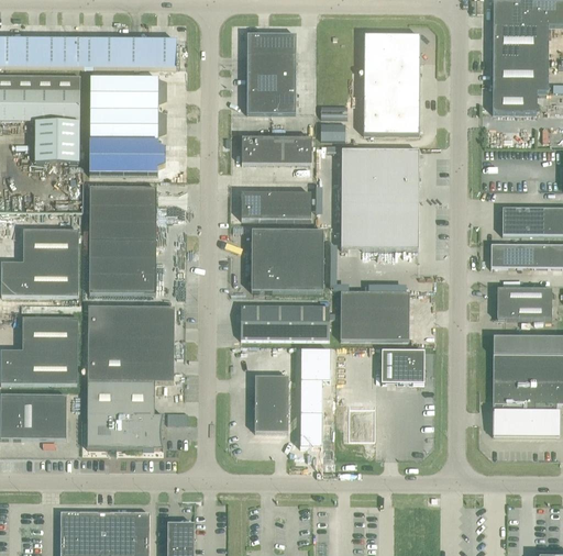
[(493,0),(492,111),(537,111),(537,89),(548,89),(548,23),(562,23),(562,0),(493,0)]
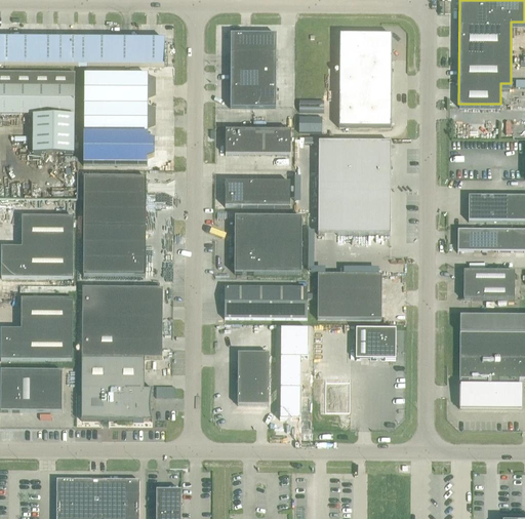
[(230,30),(230,104),(276,104),(276,30),(230,30)]
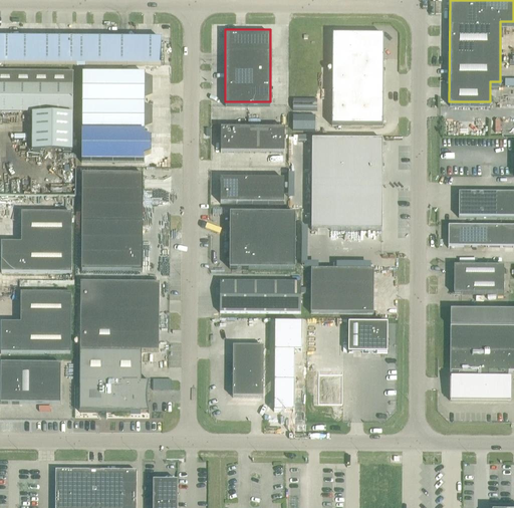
[(383,30),(332,29),(331,120),(382,121),(383,30)]
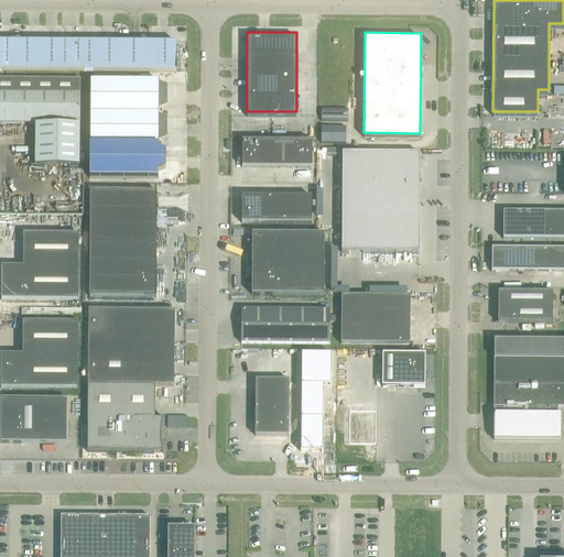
[(176,37),(0,36),(0,64),(176,66),(176,37)]
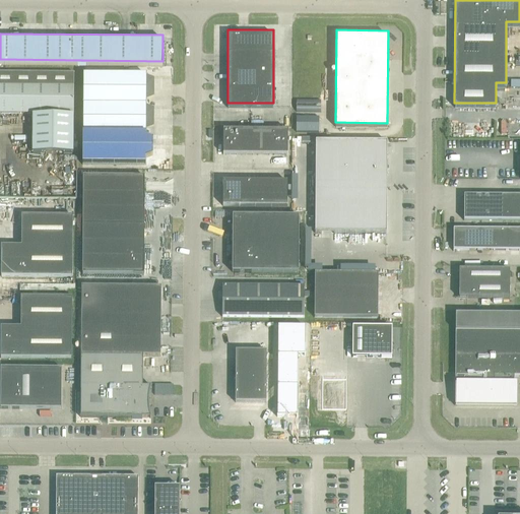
[(0,66),(0,108),(33,109),(33,148),(73,148),(73,67),(0,66)]
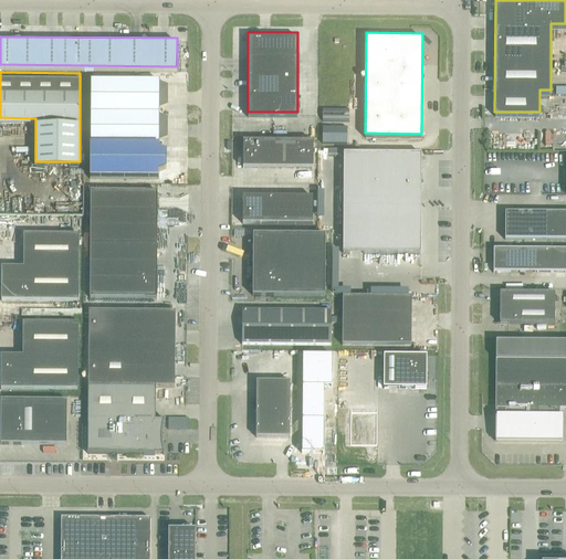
[(159,75),(91,75),(90,172),(158,173),(158,170),(166,167),(166,147),(158,145),(158,137),(167,134),(167,115),(159,112),(159,105),(167,102),(167,82),(159,80),(159,75)]
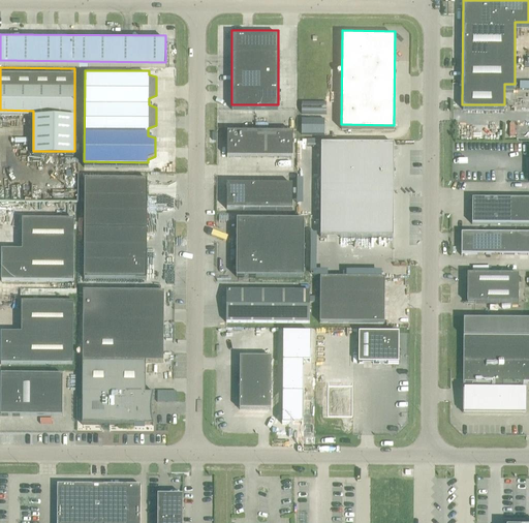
[(301,96),(301,108),(325,109),(325,97),(301,96)]
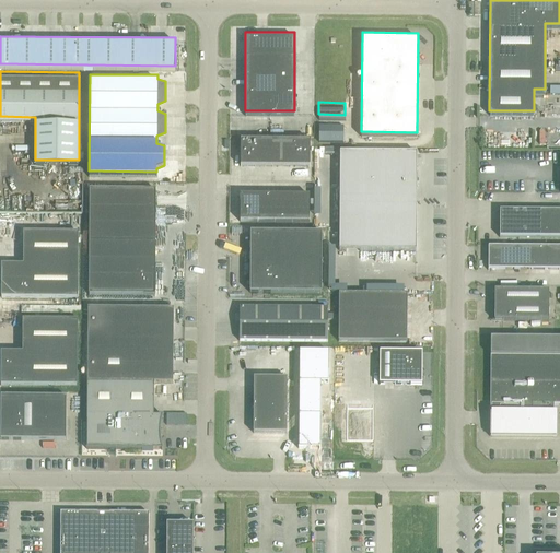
[(319,121),(319,137),(343,137),(343,121),(319,121)]
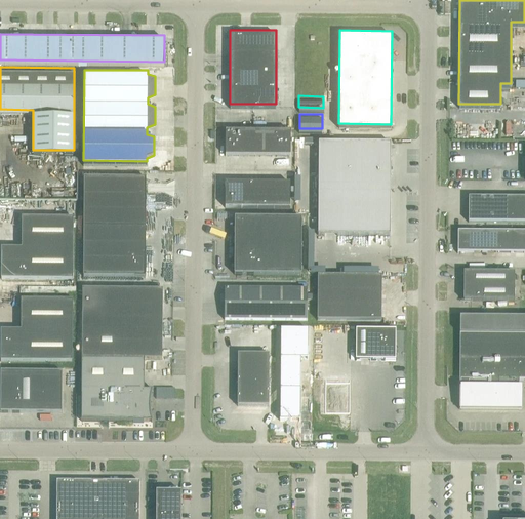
[(225,151),(290,151),(290,126),(225,126),(225,151)]
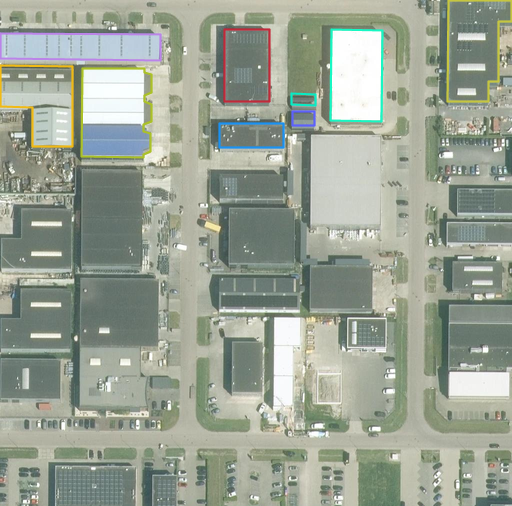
[(310,224),(380,225),(381,134),(310,134),(310,224)]
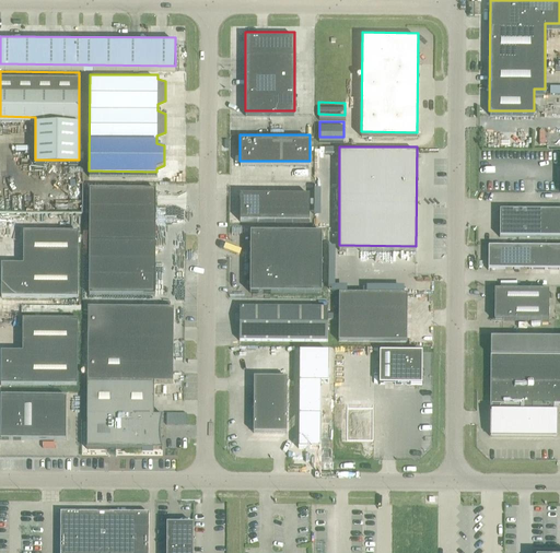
[(89,184),(89,289),(154,290),(155,185),(89,184)]
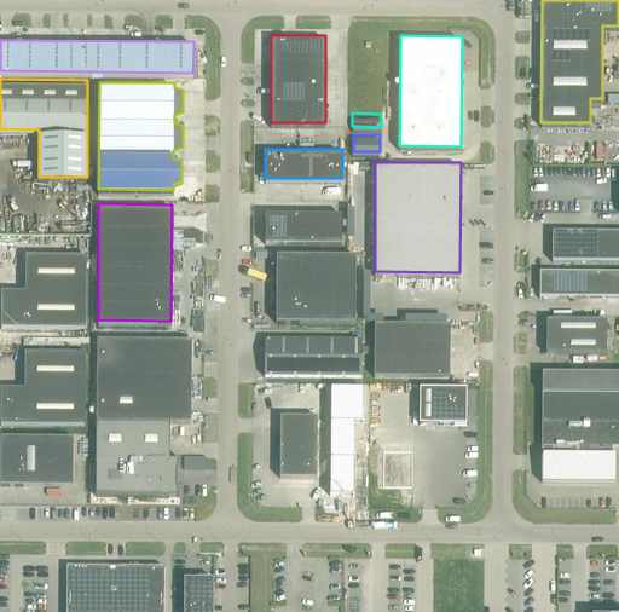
[(265,209),(265,238),(341,240),(341,211),(265,209)]
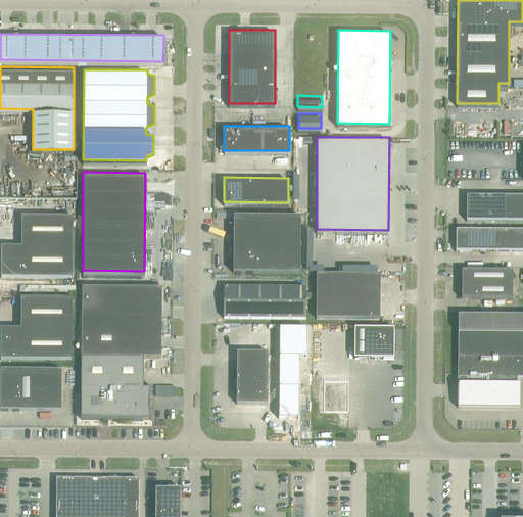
[(466,216),(522,216),(522,191),(466,191),(466,216)]
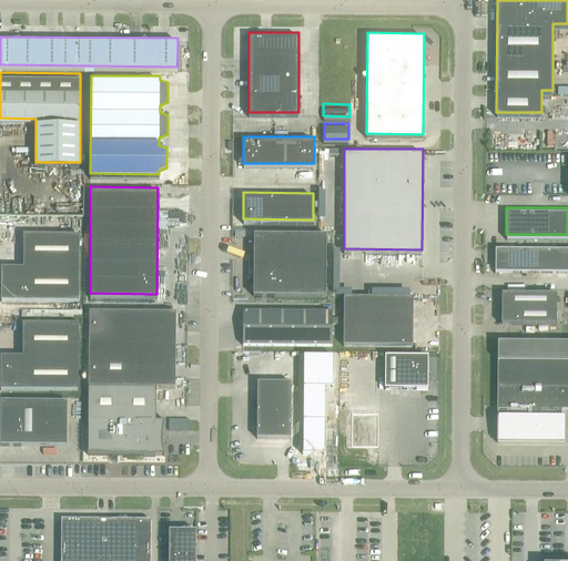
[(79,297),(79,231),(23,230),(23,263),(1,263),(1,296),(79,297)]
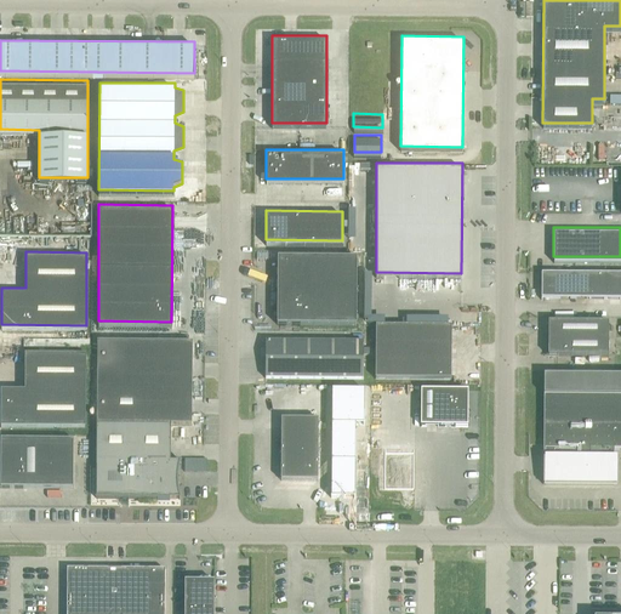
[(357,253),(277,251),(277,319),(314,319),(314,327),(324,327),(324,319),(355,319),(357,253)]
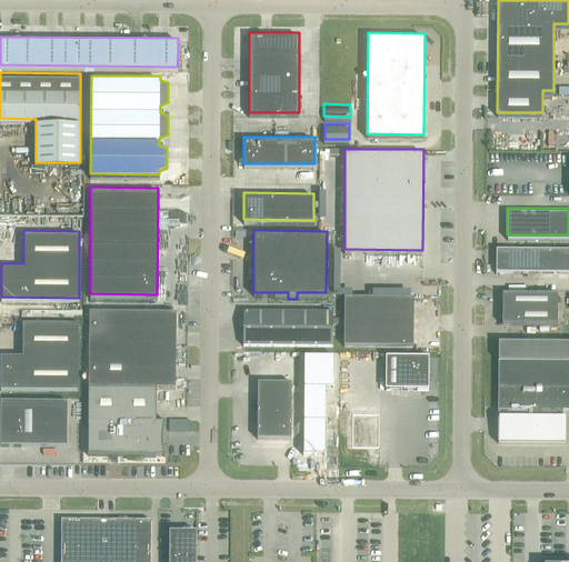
[(223,250),(242,246),(240,238),(221,242),(223,250)]
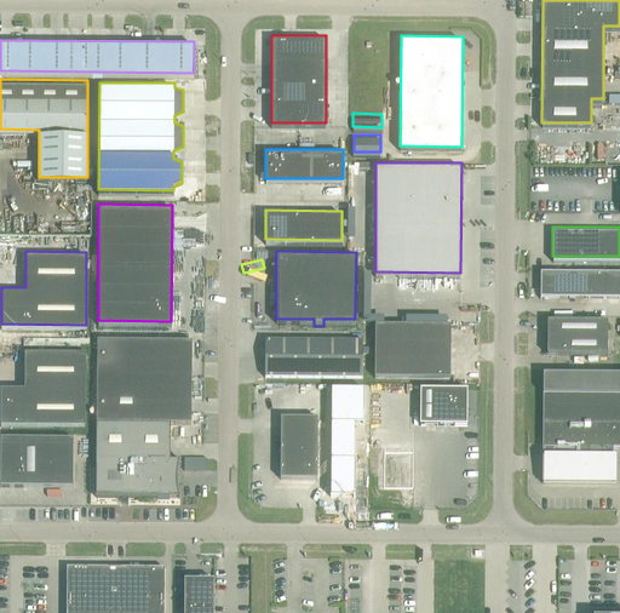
[(540,293),(541,293),(541,292),(619,292),(619,267),(540,267),(540,293)]
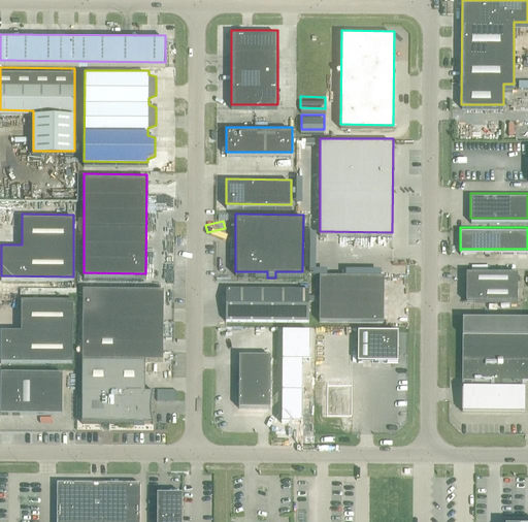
[(466,297),(517,297),(517,268),(466,268),(466,297)]
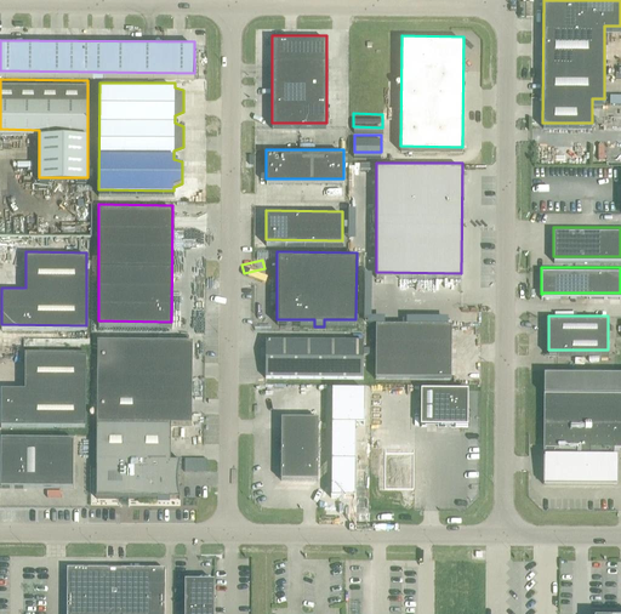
[(375,373),(451,374),(451,320),(375,319),(375,373)]
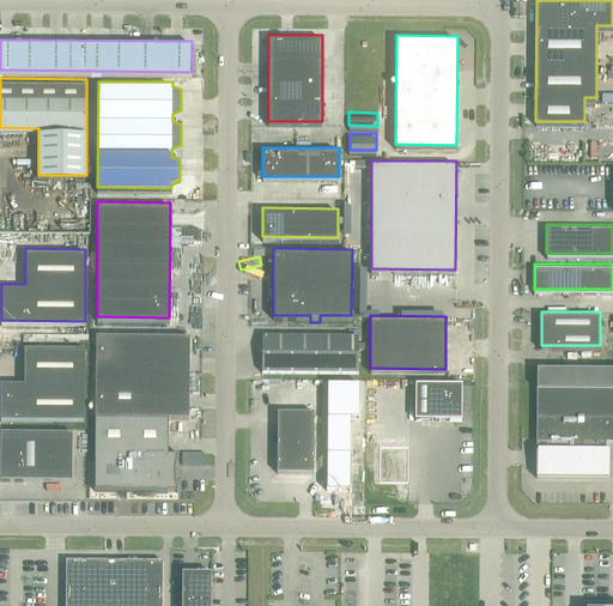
[(262,331),(261,367),(358,368),(358,332),(320,331),(320,322),(310,322),(310,331),(262,331)]
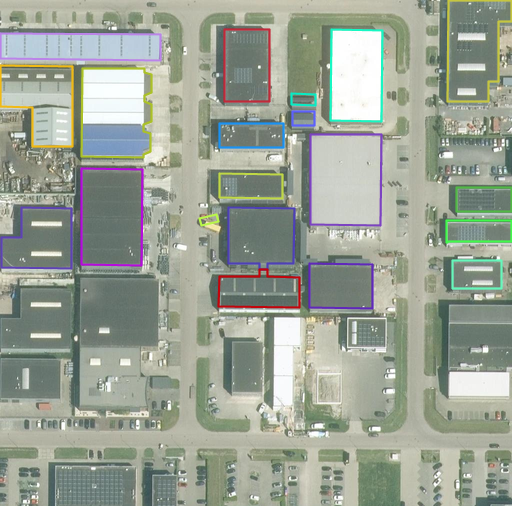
[(79,344),(79,405),(104,405),(129,406),(147,406),(148,406),(147,402),(146,397),(146,393),(146,388),(146,384),(147,379),(149,375),(148,375),(148,376),(140,376),(140,345),(158,345),(158,277),(107,277),(80,277),(79,344)]
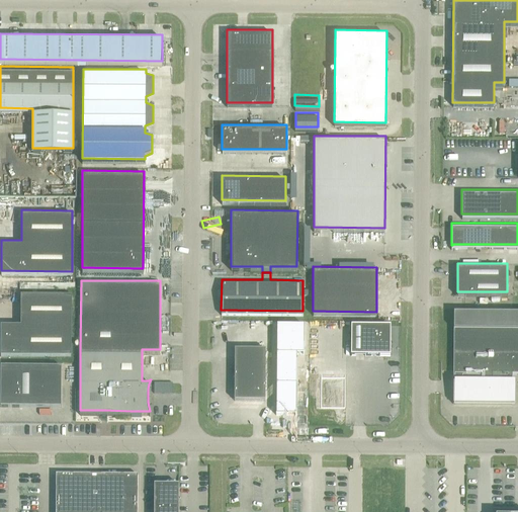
[(71,290),(20,290),(20,321),(0,321),(0,351),(71,351),(71,290)]
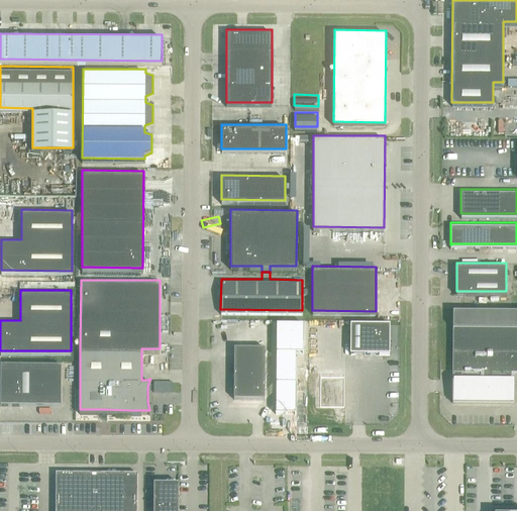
[(516,369),(516,307),(452,307),(451,398),(511,398),(511,369),(516,369)]
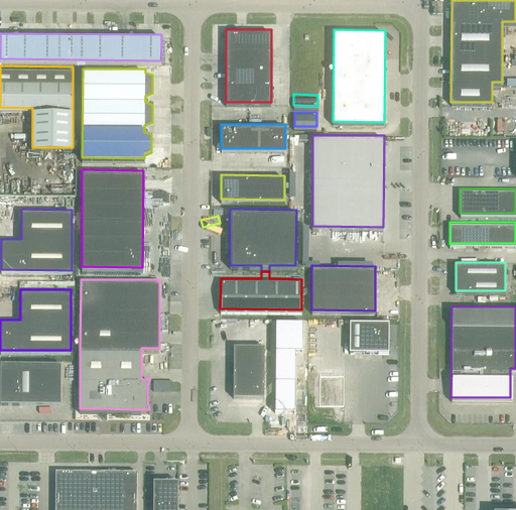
[(275,319),(275,408),(294,408),(295,348),(302,348),(302,319),(275,319)]
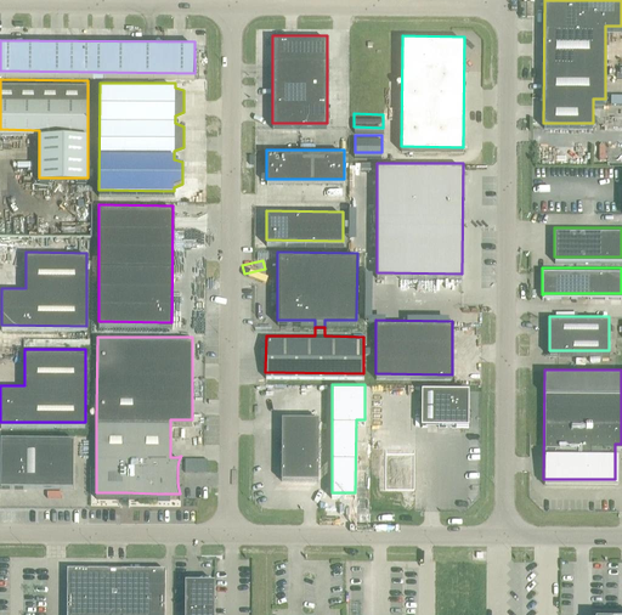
[(420,421),(468,422),(469,385),(422,384),(420,421)]
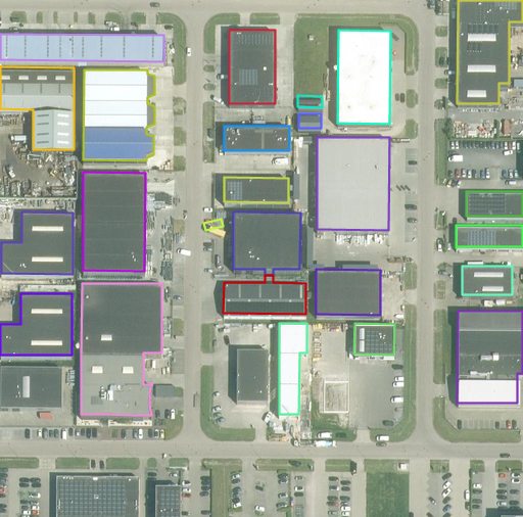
[(268,400),(268,348),(237,347),(236,400),(268,400)]
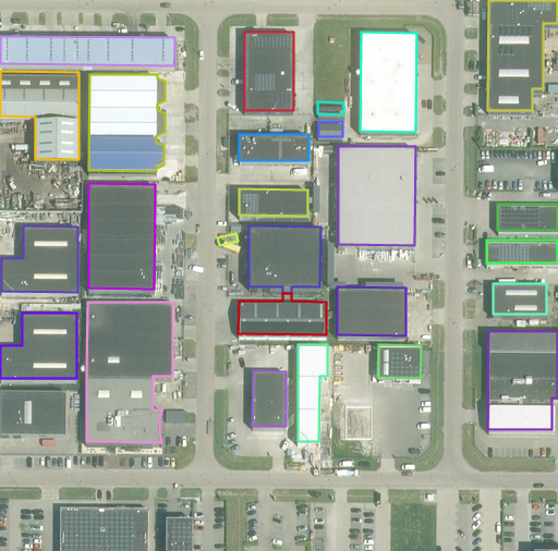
[(65,432),(65,389),(0,389),(0,432),(65,432)]
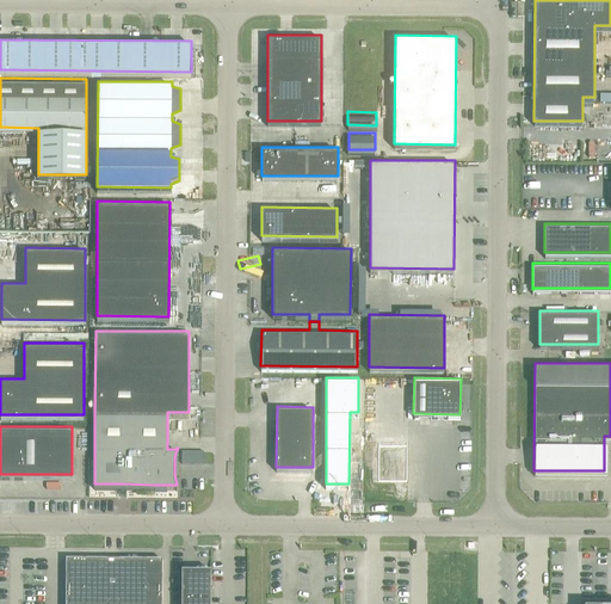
[(407,435),(378,435),(378,474),(407,474),(407,435)]
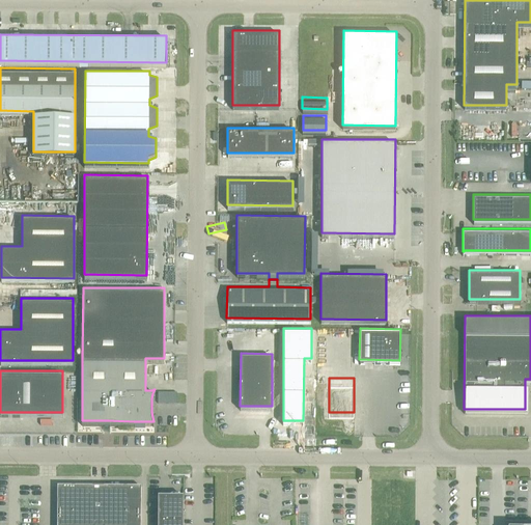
[(158,387),(158,397),(174,398),(175,398),(176,398),(176,387),(175,387),(174,387),(158,387)]
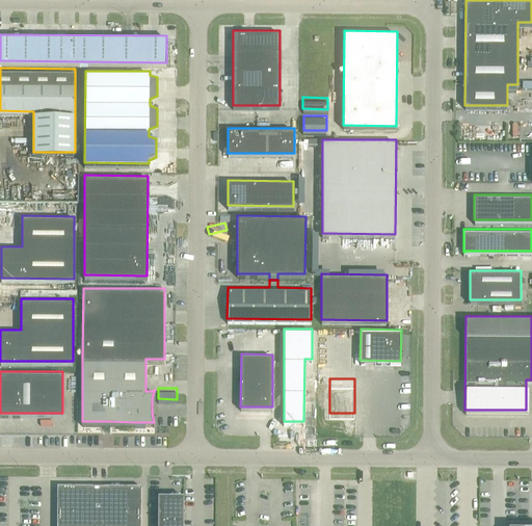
[(140,525),(141,482),(57,481),(56,525),(140,525)]
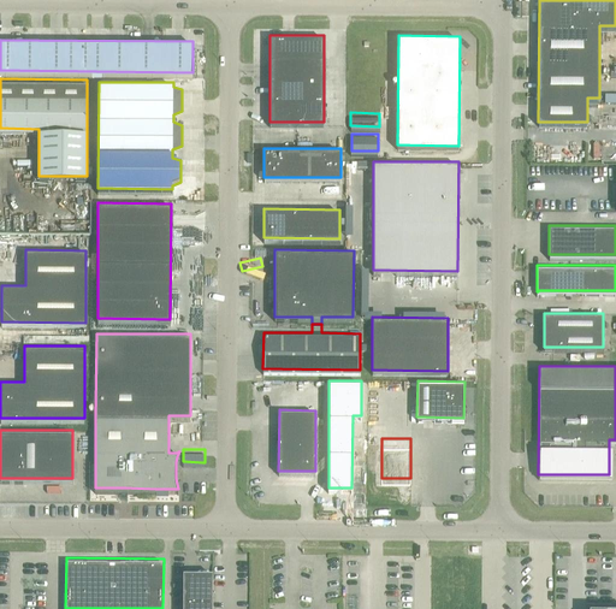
[(211,608),(212,571),(183,571),(182,608),(211,608)]
